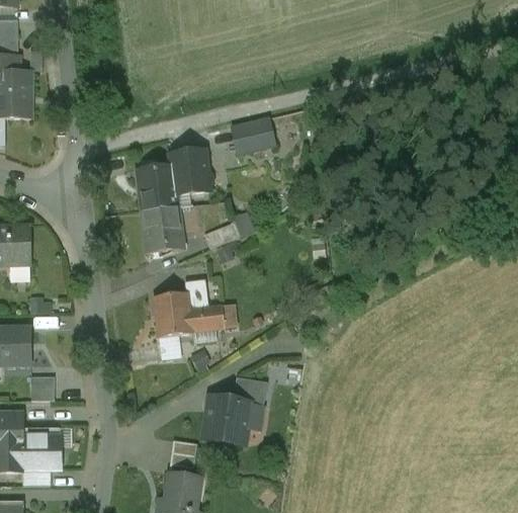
[(18,19),(0,19),(0,50),(18,50),(18,19)]
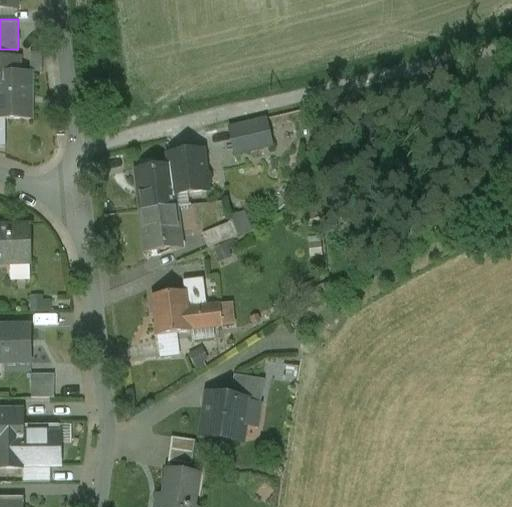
[(19,55),(0,55),(0,70),(18,70),(19,55)]
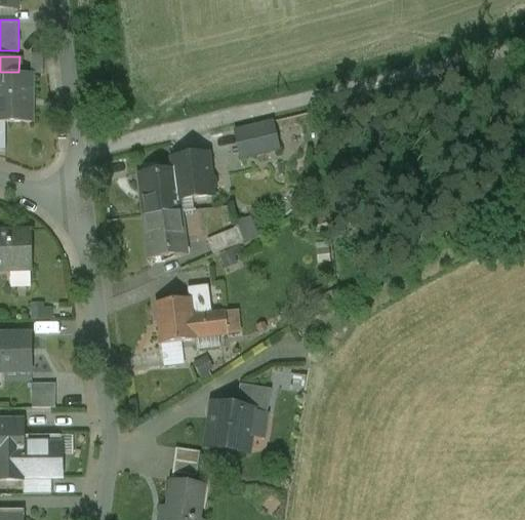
[(18,72),(0,72),(0,119),(32,119),(32,72),(18,72)]
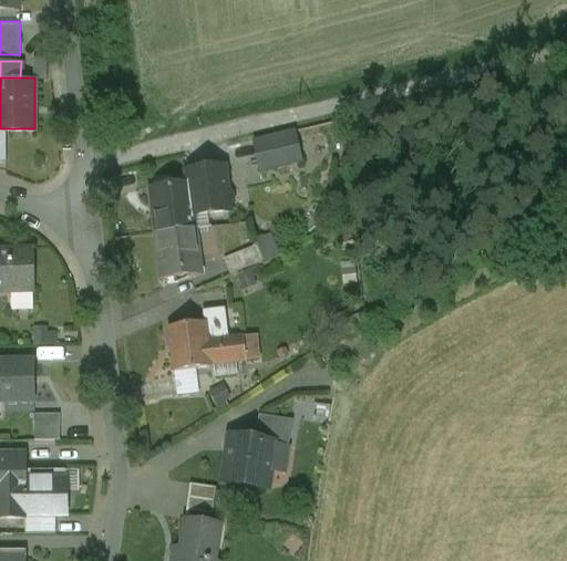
[(250,138),(258,172),(301,162),(294,128),(250,138)]
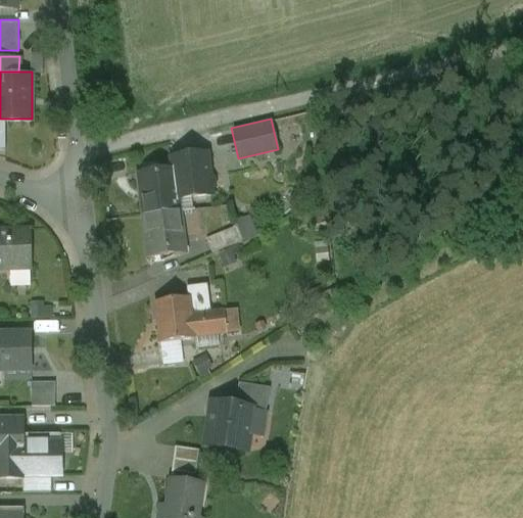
[(167,157),(168,170),(174,169),(175,171),(207,167),(206,152),(167,157)]
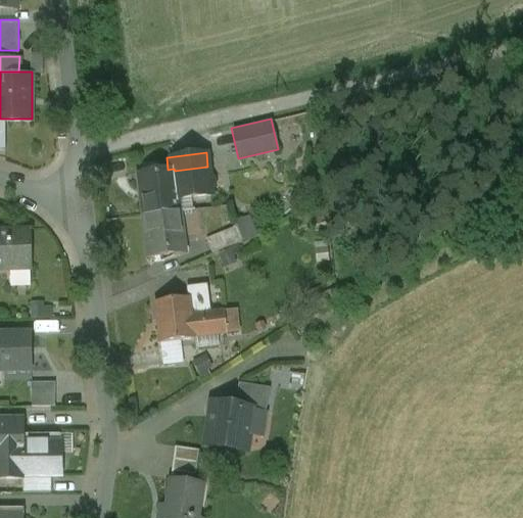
[(207,167),(175,171),(177,192),(221,187),(224,187),(222,165),(207,167)]
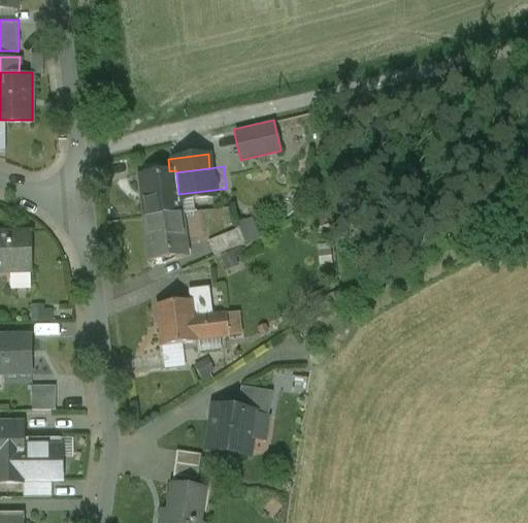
[(169,171),(141,174),(146,216),(180,211),(179,206),(178,194),(176,172),(175,170),(169,171)]
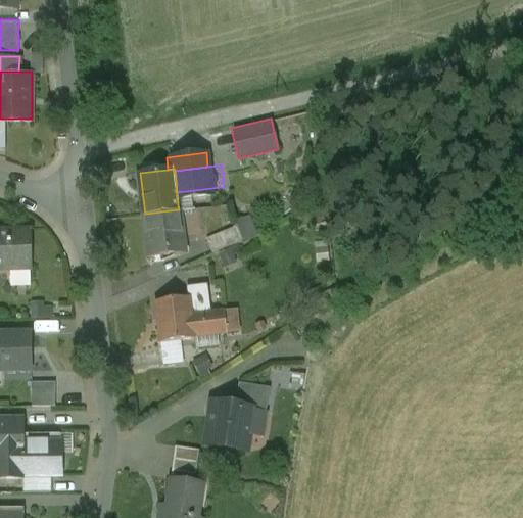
[(221,187),(198,190),(200,201),(200,204),(222,201),(221,187)]
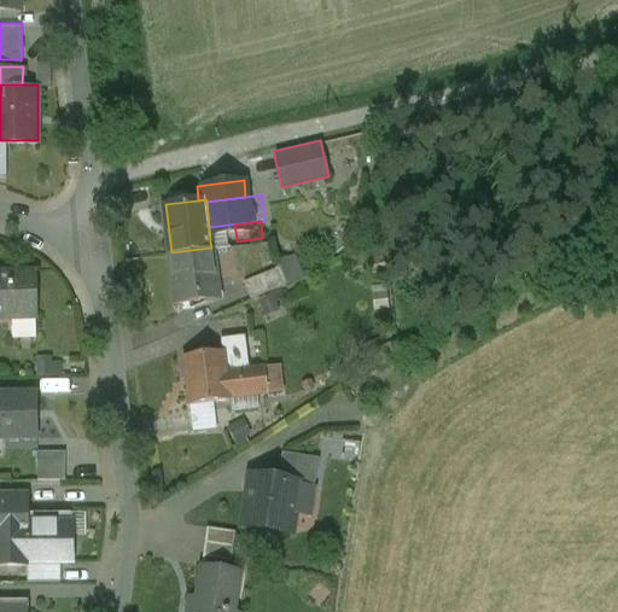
[(210,242),(237,238),(234,225),(209,227),(210,242)]
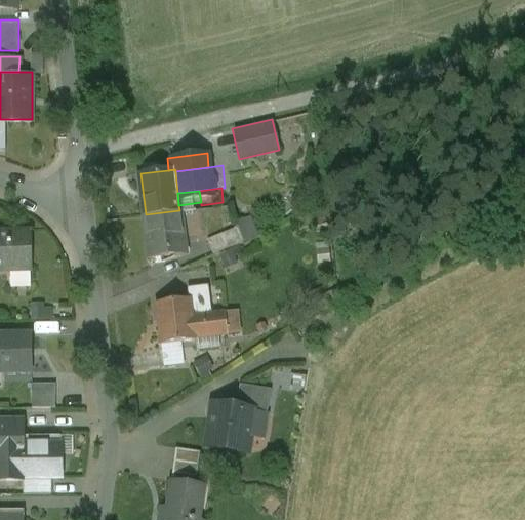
[(146,214),(145,214),(150,256),(185,251),(179,210),(146,214)]
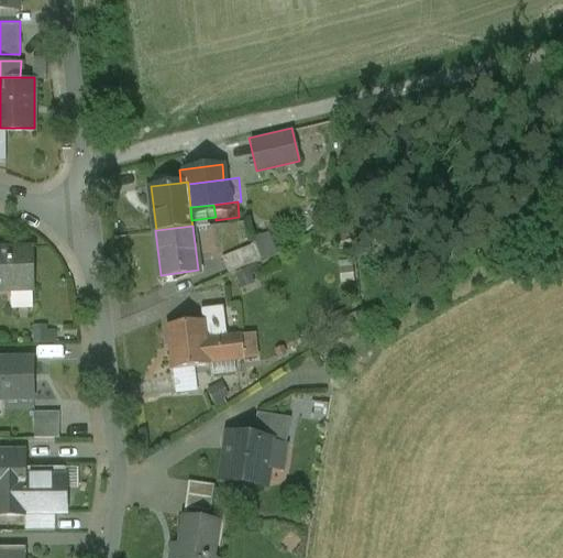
[(254,241),(221,254),(228,271),(261,256),(254,241)]
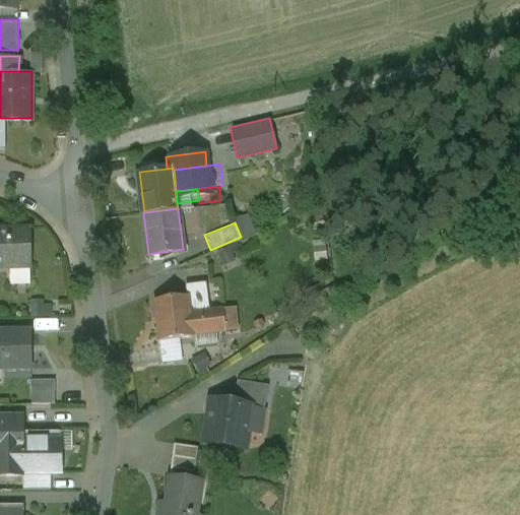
[(0,263),(30,263),(29,228),(0,228),(0,263)]
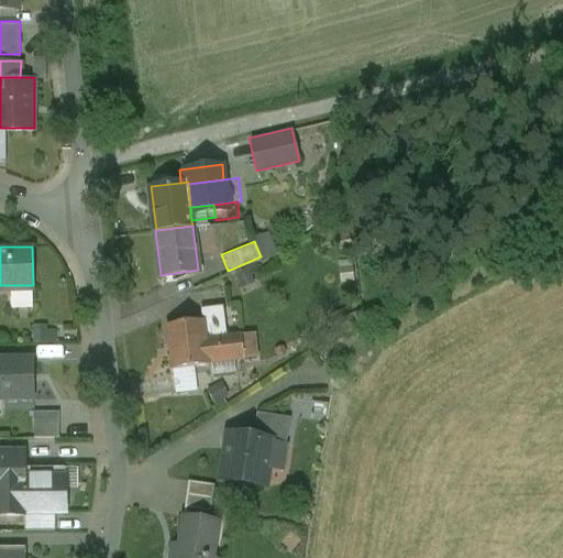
[(15,302),(35,303),(36,291),(17,290),(15,302)]
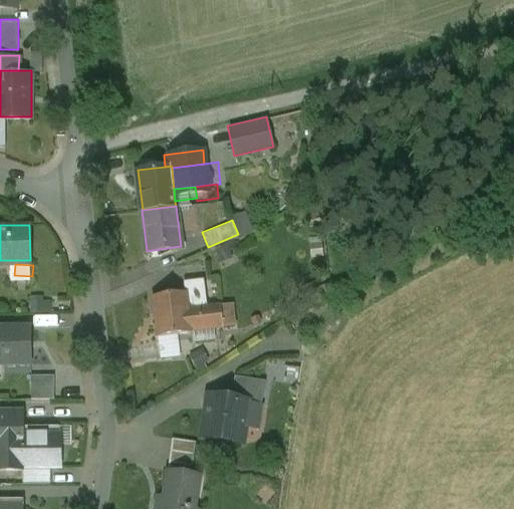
[(204,277),(184,279),(185,290),(187,290),(188,307),(207,305),(204,277)]
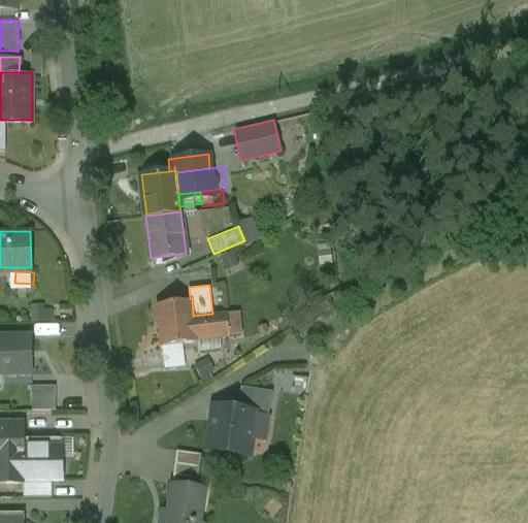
[(190,298),(157,302),(162,344),(196,339),(196,338),(193,316),(192,298),(190,298)]
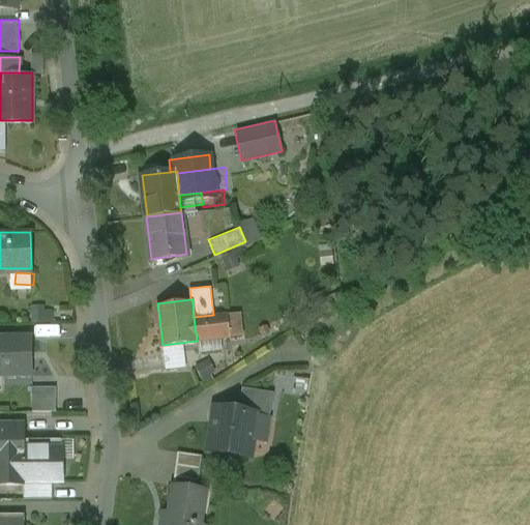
[(58,307),(32,307),(32,319),(58,319),(58,307)]
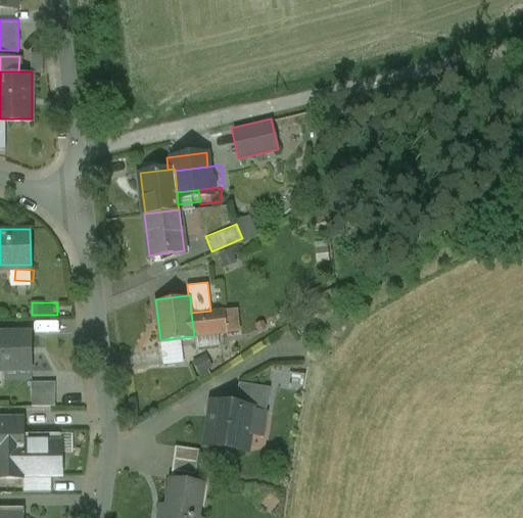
[(236,308),(224,310),(227,331),(238,329),(236,308)]
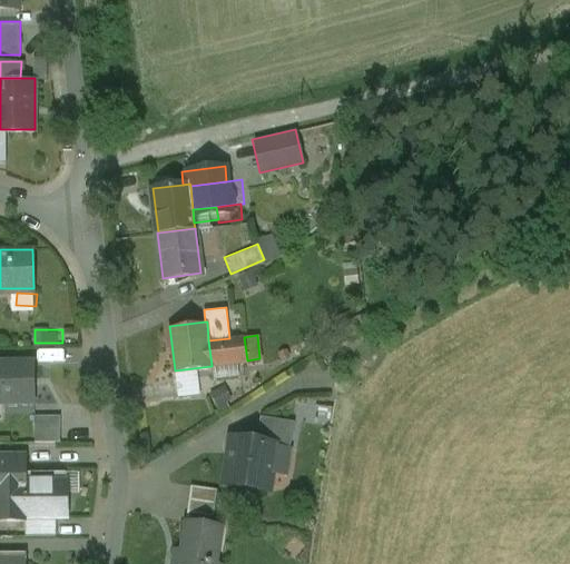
[(229,338),(208,340),(212,365),(247,360),(244,337),(244,336),(229,338)]
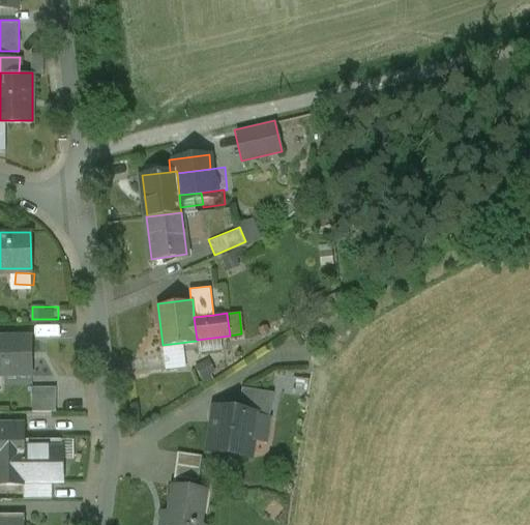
[(32,373),(32,334),(0,334),(0,367),(2,367),(2,373),(32,373)]
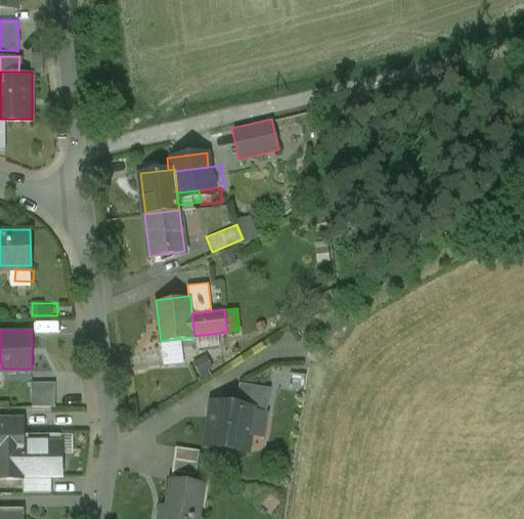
[(55,380),(32,380),(32,404),(55,404),(55,380)]
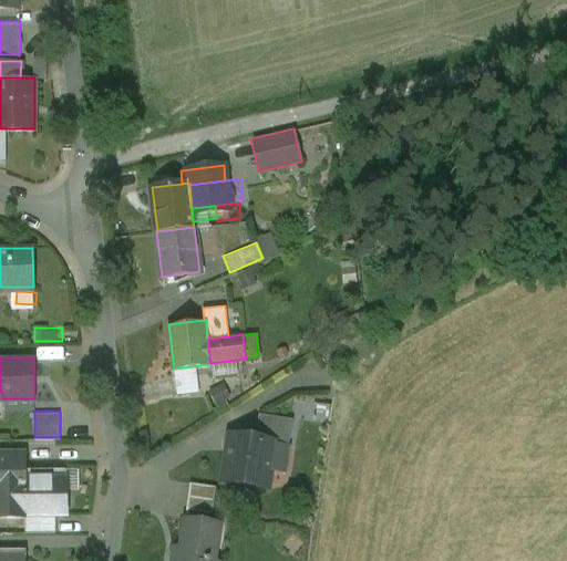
[(294,417),(258,412),(255,437),(277,440),(277,442),(288,444),(294,417)]
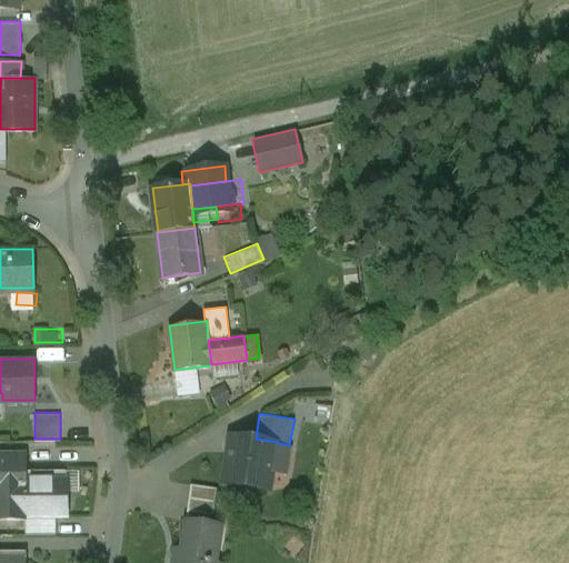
[(256,439),(231,435),(225,481),(267,488),(270,470),(273,471),(278,443),(278,442),(256,439)]
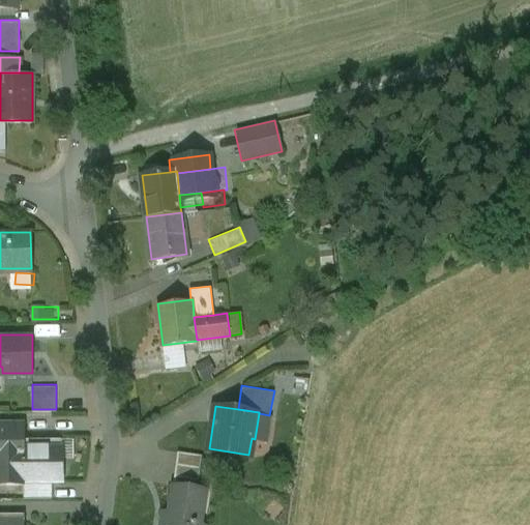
[(24,423),(0,421),(0,461),(24,462),(24,438),(24,423)]
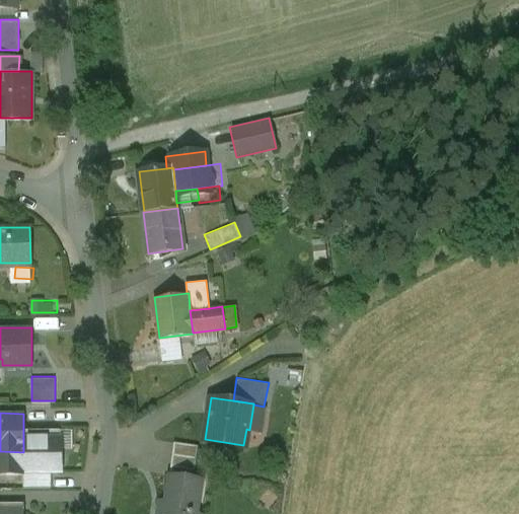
[(60,429),(23,429),(23,452),(23,470),(51,470),(60,470),(60,429)]
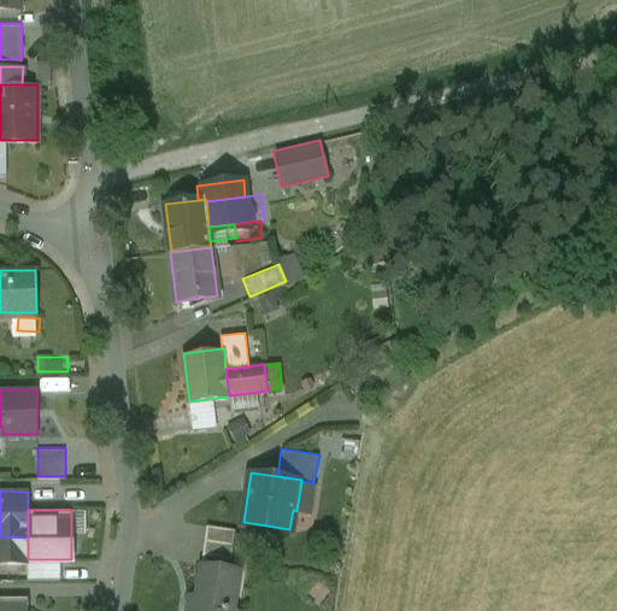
[(234,528),(207,524),(205,538),(231,542),(234,528)]
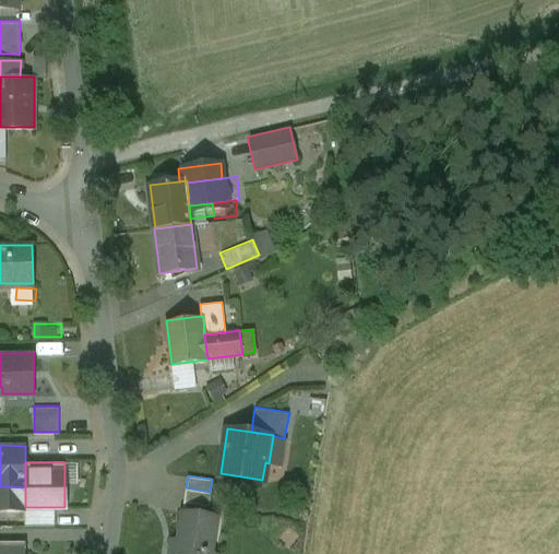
[(25,487),(0,486),(0,508),(24,509),(24,507),(25,507),(25,487)]
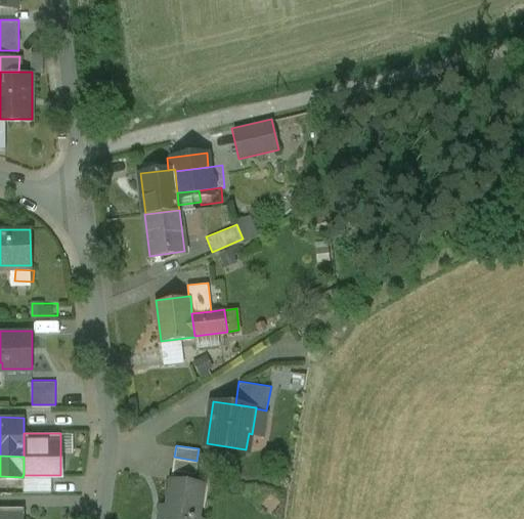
[(197,461),(174,457),(173,469),(195,472),(197,461)]
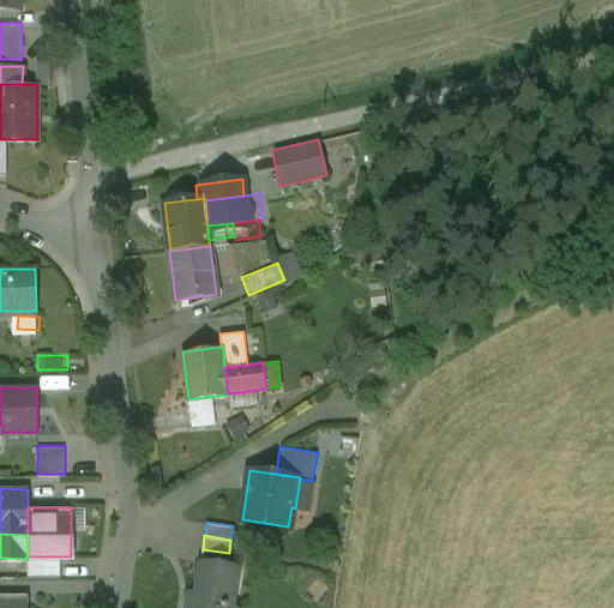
[(28,557),(26,557),(26,559),(26,576),(60,576),(60,557),(28,557)]
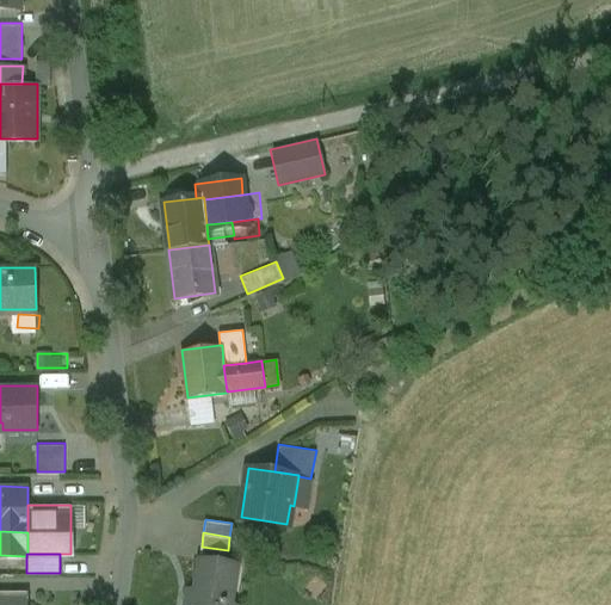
[(236,561),(199,556),(195,586),(187,585),(184,604),(236,604),(238,603),(227,600),(232,562),(236,563),(236,561)]
